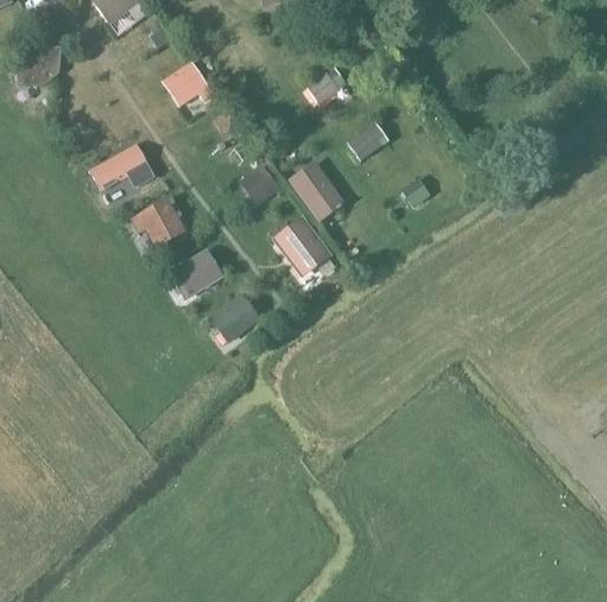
[(95,0),(107,19),(134,0),(95,0)]
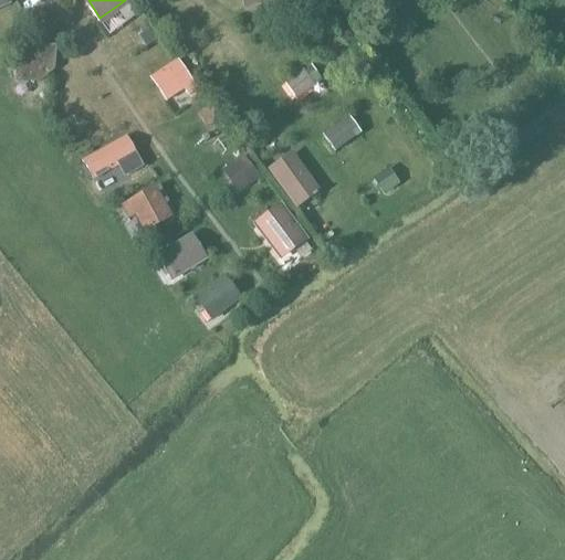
[(149,24),(138,32),(146,43),(156,35),(149,24)]
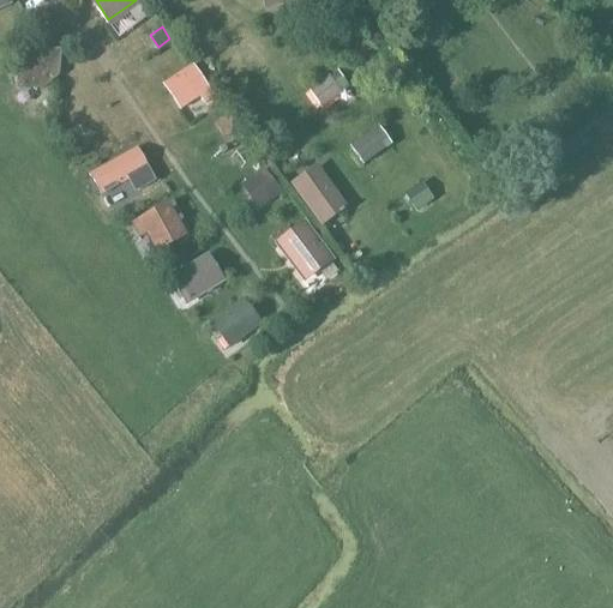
[(19,59),(18,83),(43,84),(59,71),(61,46),(37,44),(19,59)]
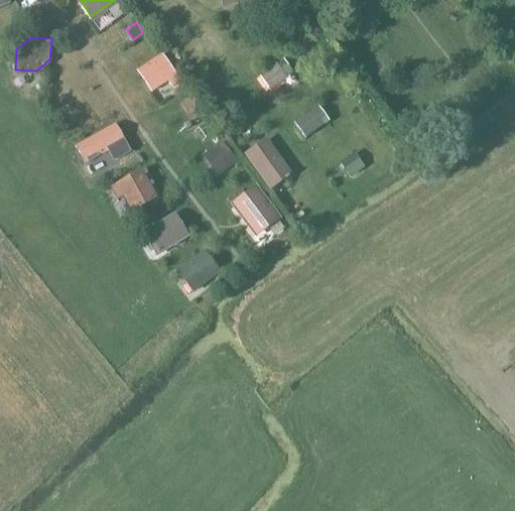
[(172,85),(180,79),(161,51),(136,68),(151,90),(168,79),(172,85)]
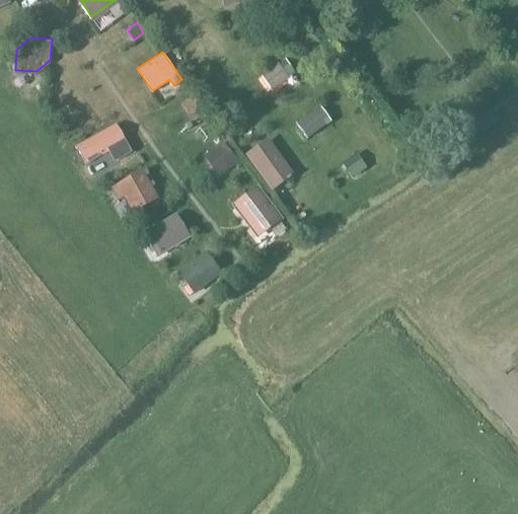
[(289,75),(295,71),(286,57),(279,62),(279,61),(261,73),(273,89),(290,77),(289,75)]
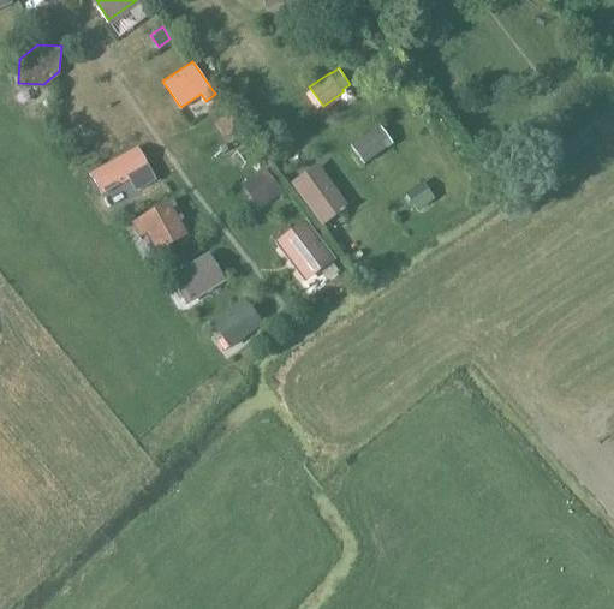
[(215,119),(226,136),(238,129),(238,127),(242,125),(234,114),(231,117),(227,112),(215,119)]
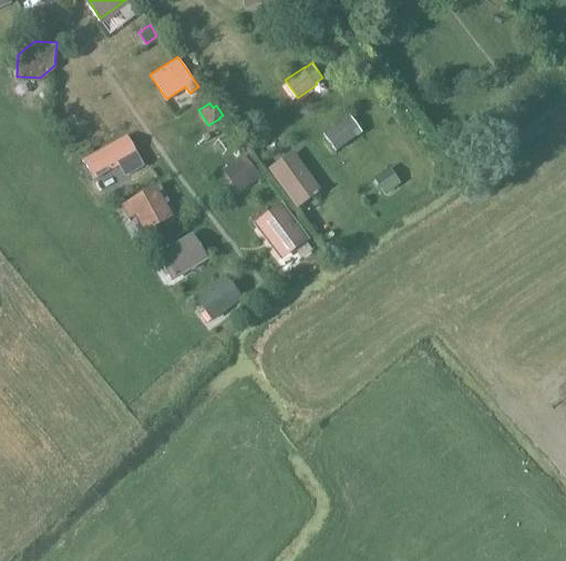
[(323,132),(337,149),(362,130),(349,113),(323,132)]
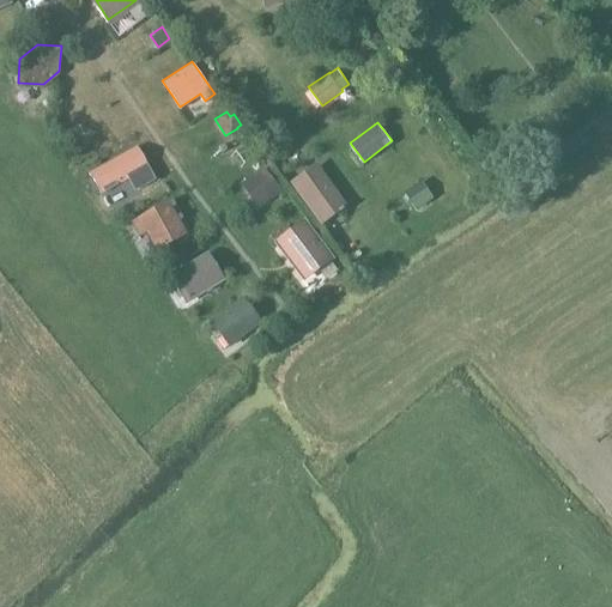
[(138,145),(91,170),(102,189),(128,175),(134,187),(155,176),(138,145)]
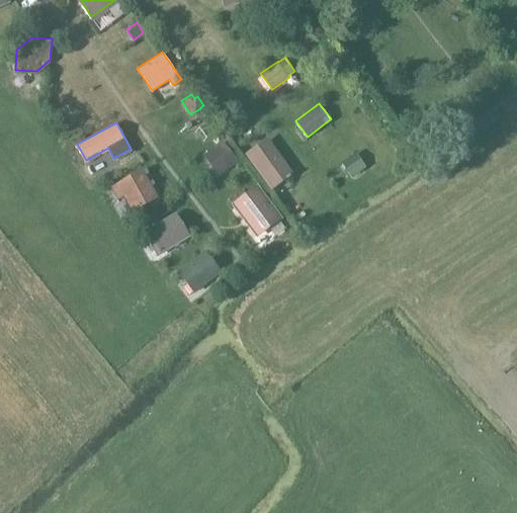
[(245,152),(271,188),(294,173),(268,136),(245,152)]
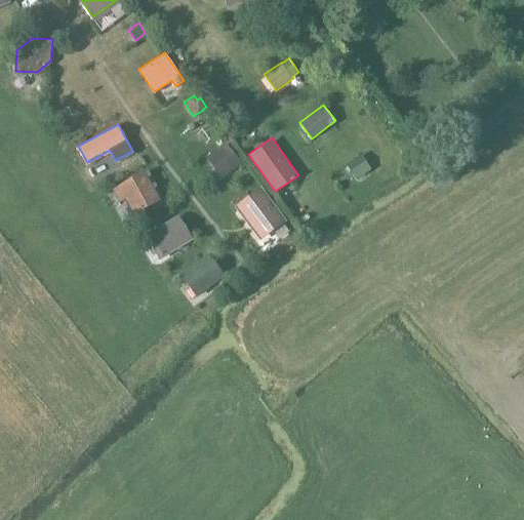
[(206,155),(222,175),(241,161),(226,141),(206,155)]
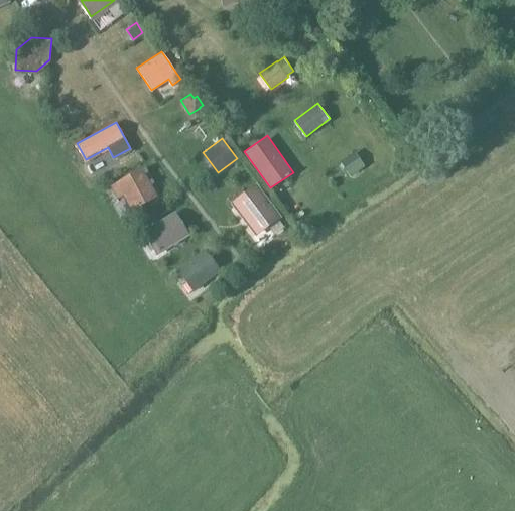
[(355,150),(341,160),(351,174),(365,165),(355,150)]
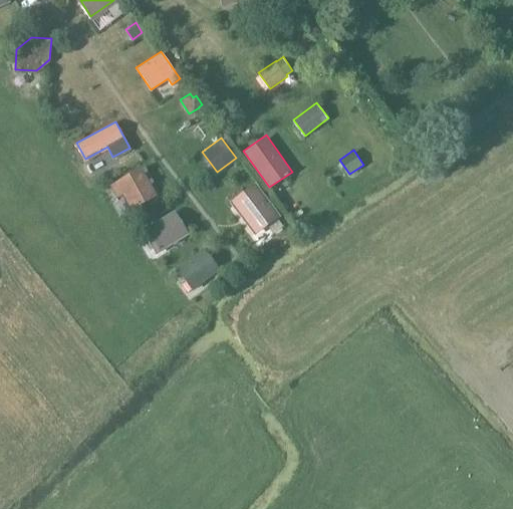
[(123,193),(132,209),(158,194),(142,166),(110,183),(117,196),(123,193)]
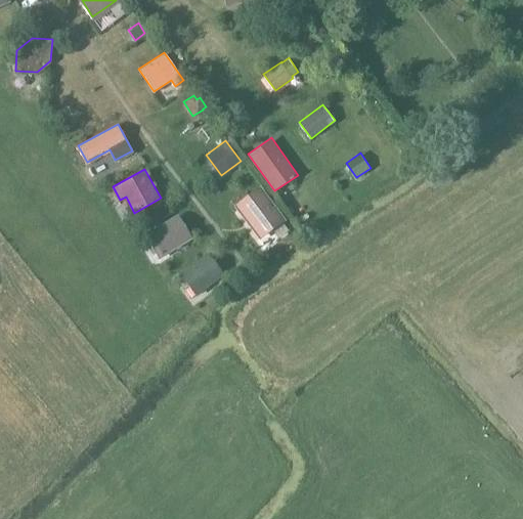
[(259,185),(235,204),(260,236),(284,219),(259,185)]
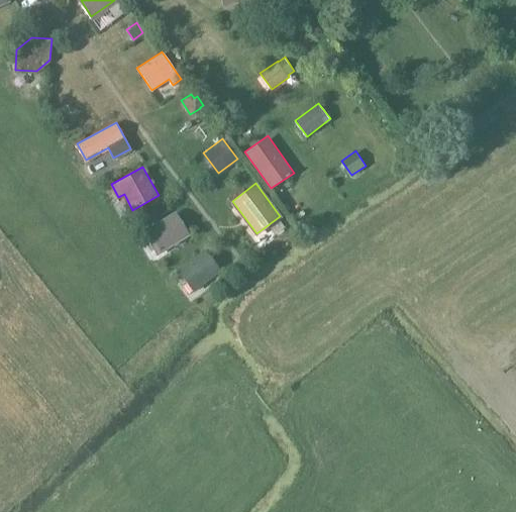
[(144,227),(160,251),(190,232),(175,208),(144,227)]
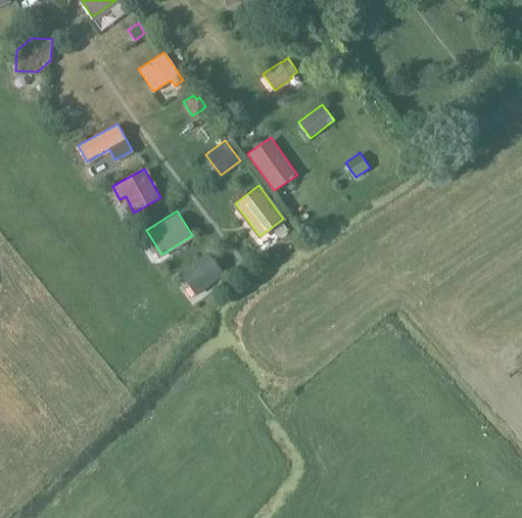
[(179,272),(196,294),(224,272),(206,249),(179,272)]
